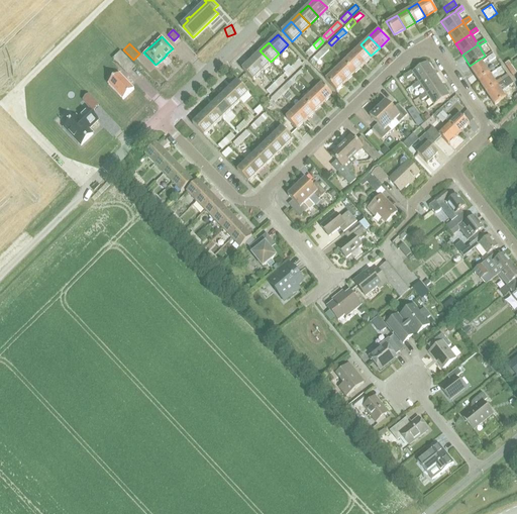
[(316,48),(313,44),(306,52),(309,56),(316,48)]
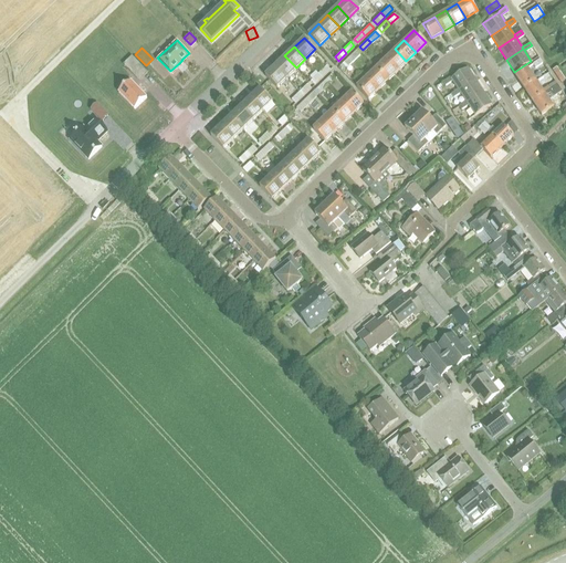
[(406,61),(395,49),(385,58),(397,70),(406,61)]
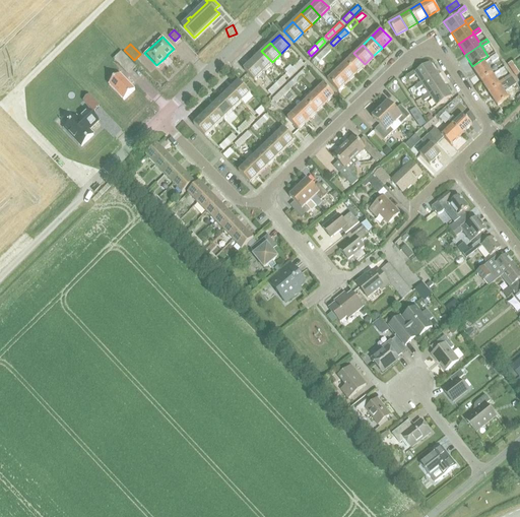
[(327,46),(320,53),(323,56),(330,49),(327,46)]
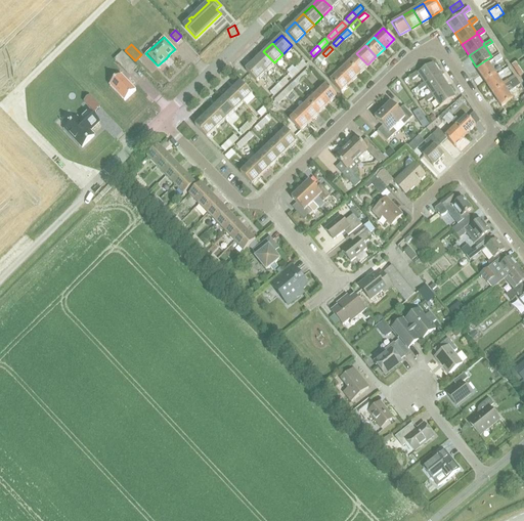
[(263,51),(255,60),(265,71),(274,62),(263,51)]
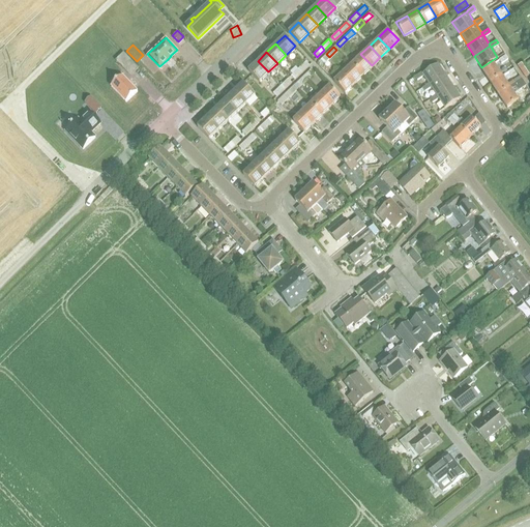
[(329,57),(326,54),(318,61),(322,64),(329,57)]
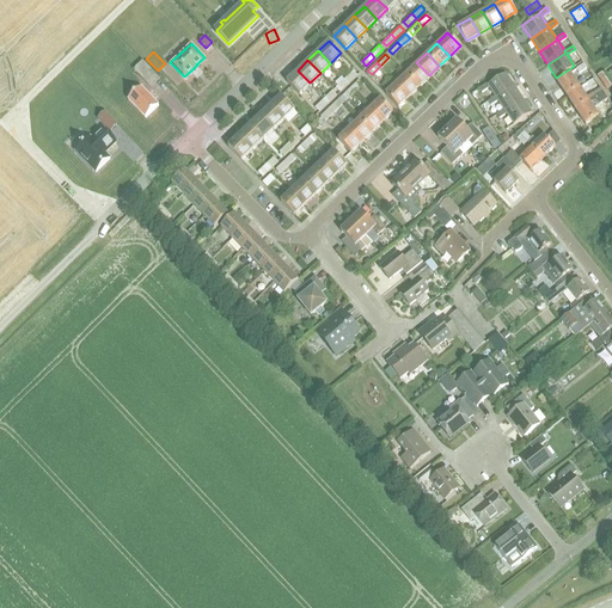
[(429,75),(416,62),(407,73),(418,85),(429,75)]
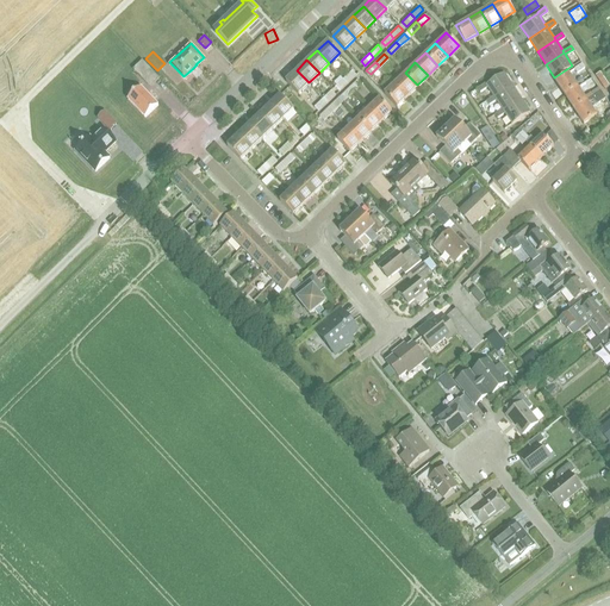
[(344,77),(348,81),(356,74),(353,69),(344,77)]
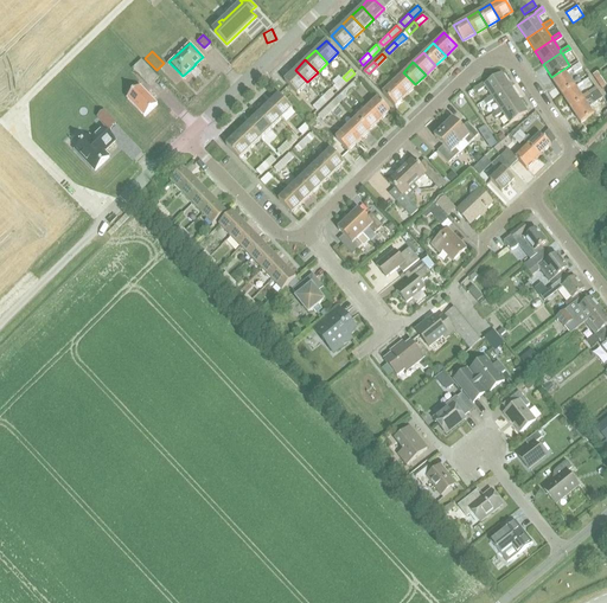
[(152,70),(145,77),(149,82),(157,75),(152,70)]
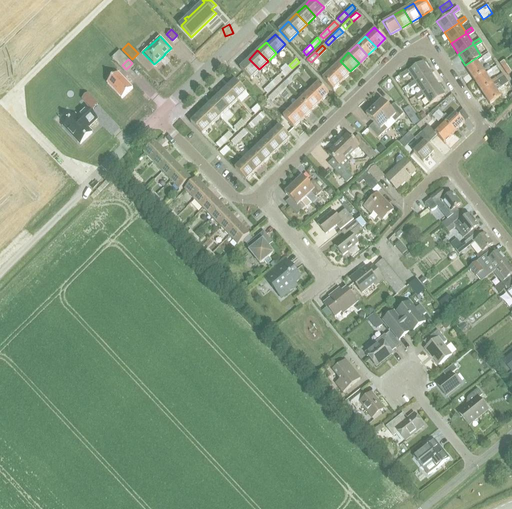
[(259,69),(249,59),(240,67),(250,78),(259,69)]
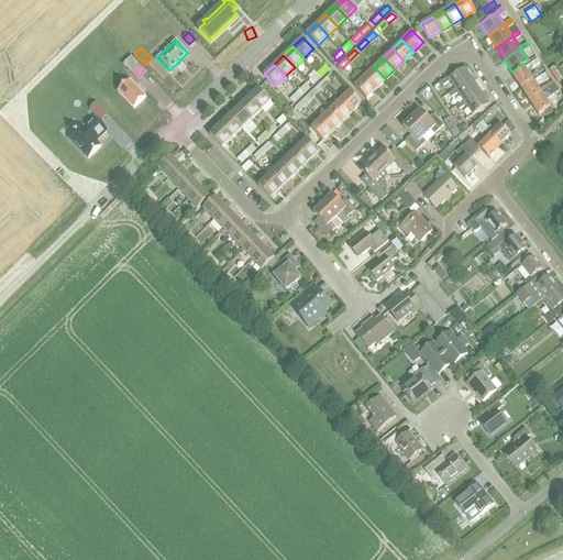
[(449,79),(454,88),(455,89),(472,78),(464,65),(448,76),(446,76),(440,80),(442,83),(449,79)]
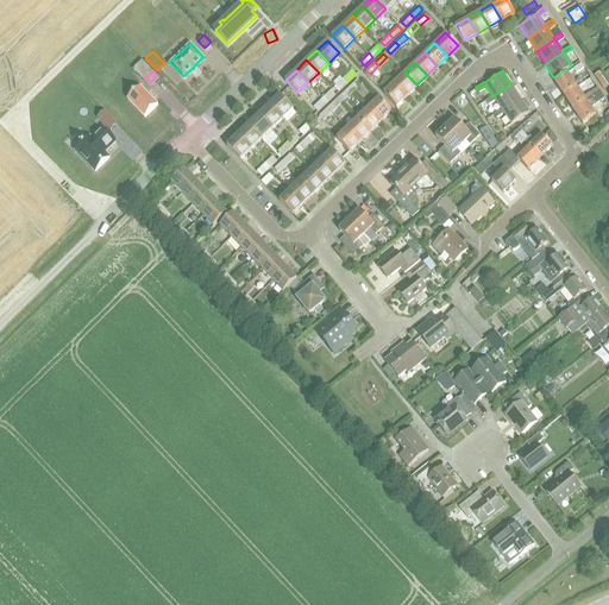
[(563,94),(576,86),(566,71),(553,80),(563,94)]
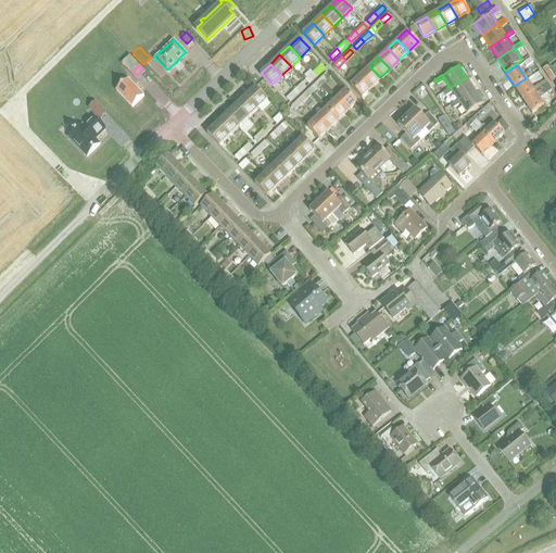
[(546,65),(542,67),(551,80),(555,78),(546,65)]
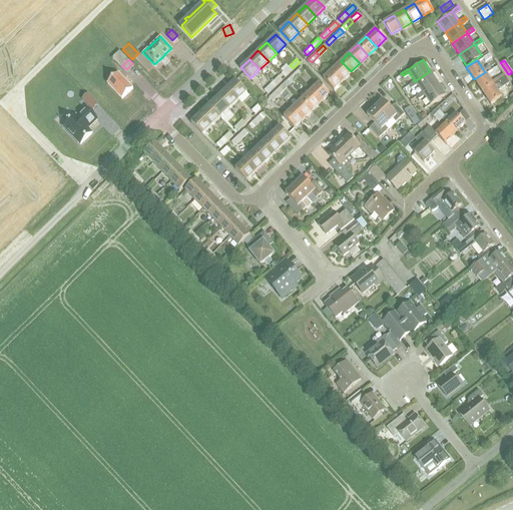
[(341,61),(332,69),(342,80),(351,71),(341,61)]
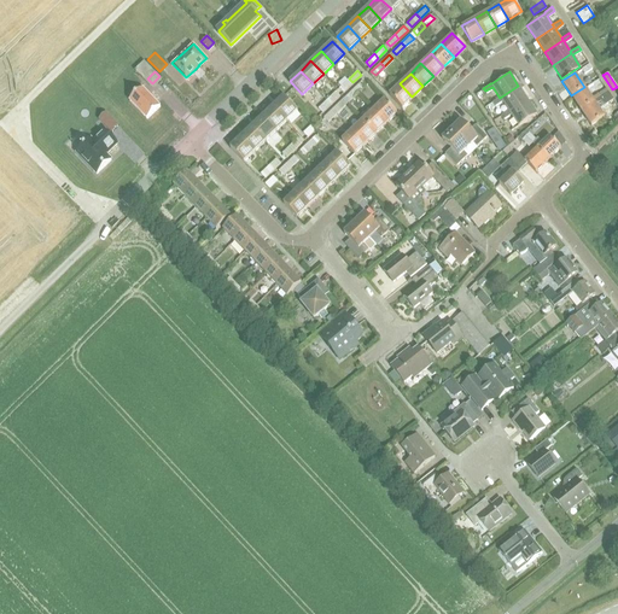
[(353,82),(349,79),(339,87),(344,91),(353,82)]
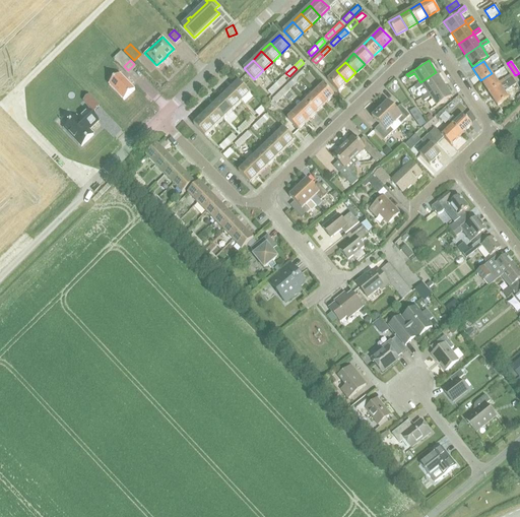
[(305,67),(298,73),(301,77),(308,70),(305,67)]
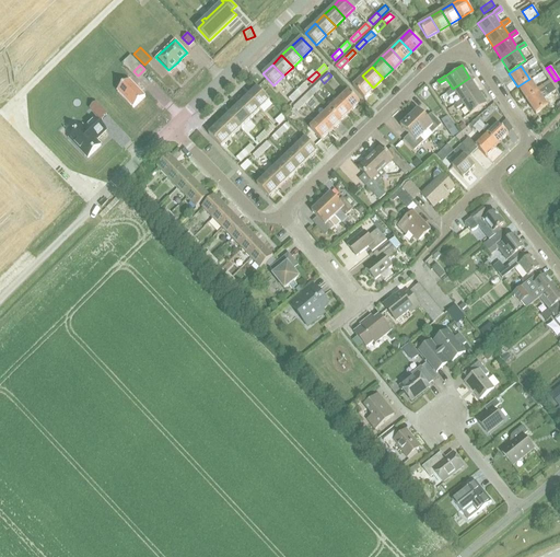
[(373,88),(362,76),(352,84),(363,96),(373,88)]
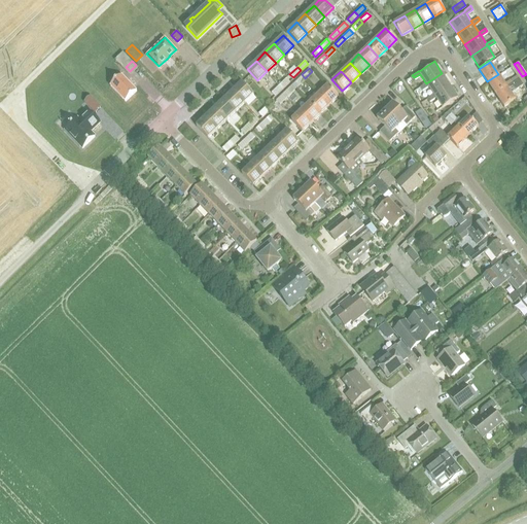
[(136,89),(121,73),(110,83),(126,100),(136,89)]
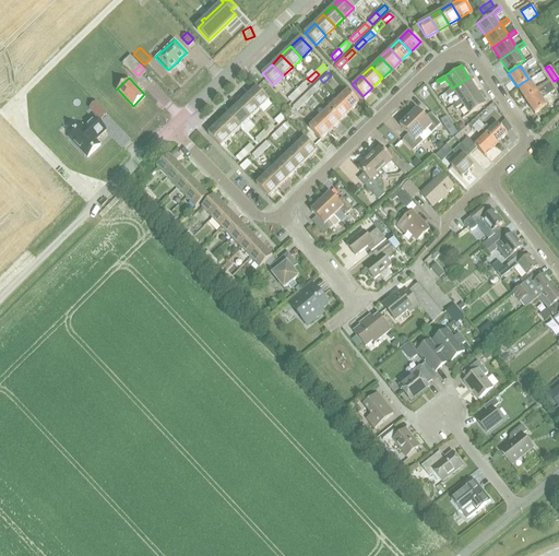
[(453,91),(460,99),(460,101),(477,90),(468,78),(452,89),(451,87),(445,91),(448,94),(453,91)]
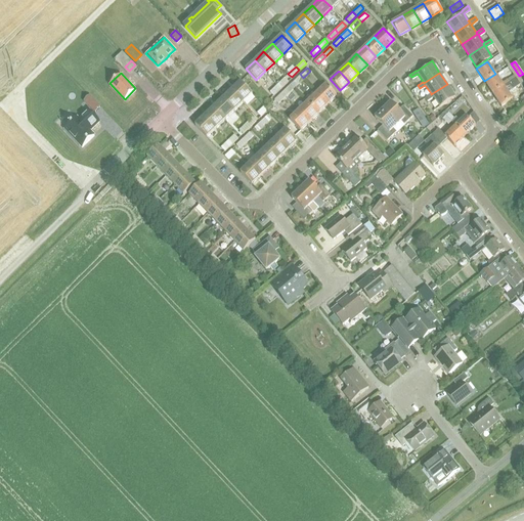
[(303,78),(300,74),(293,81),(296,84),(303,78)]
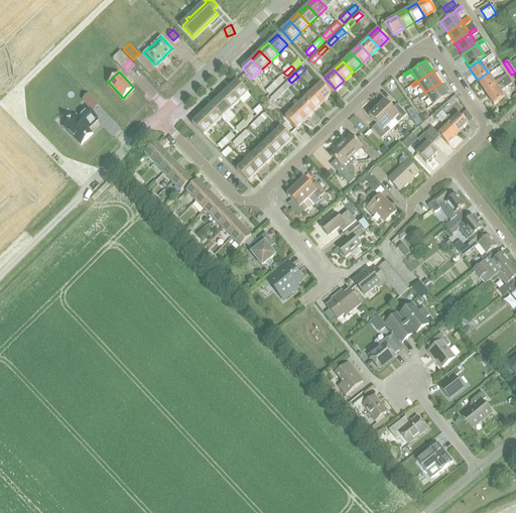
[(496,85),(488,73),(477,80),(485,92),(496,85)]
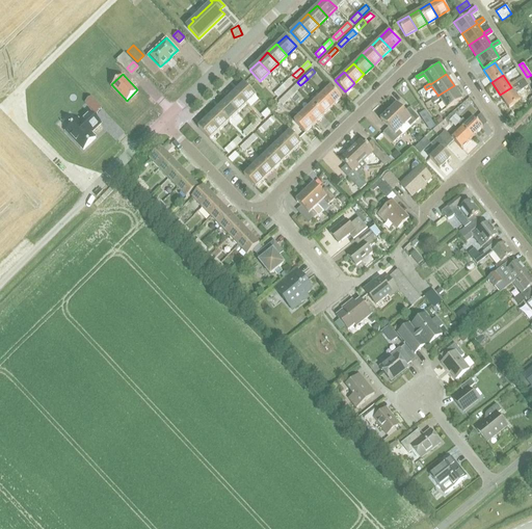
[(516,83),(523,79),(521,75),(513,80),(516,83)]
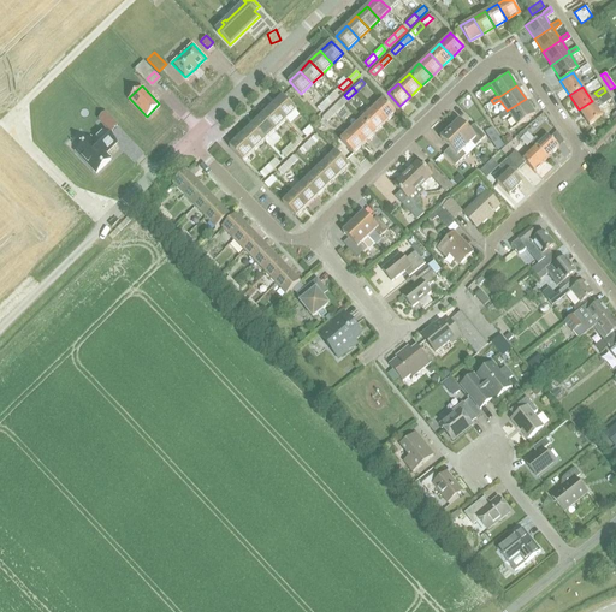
[(188,89),(182,95),(189,102),(195,96),(188,89)]
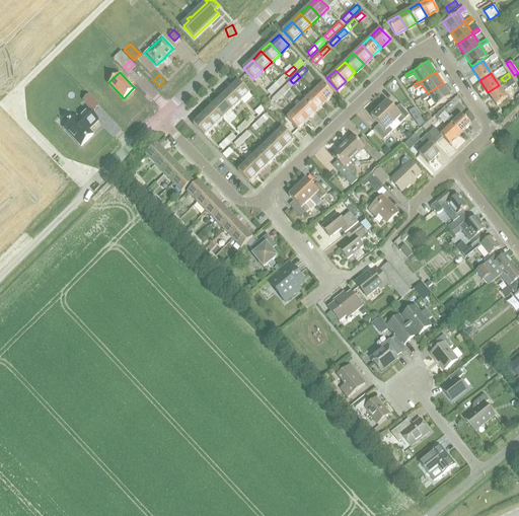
[(282,76),(275,83),(278,86),(286,79),(282,76)]
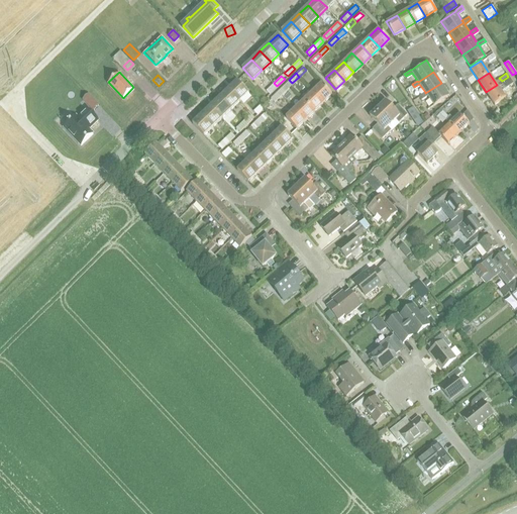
[(486,92),(494,104),(505,96),(501,90),(512,82),(508,77),(502,81),(497,85),(486,92)]
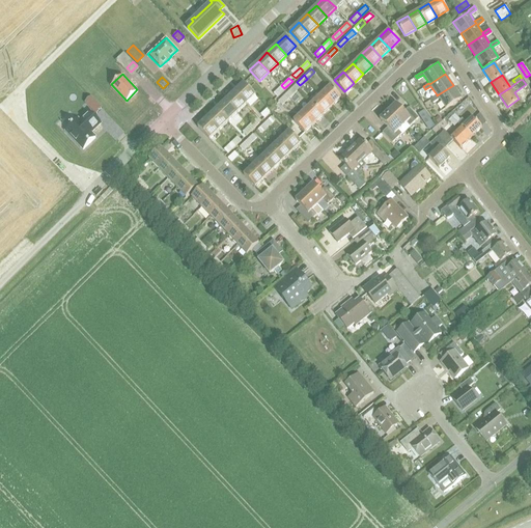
[(244,81),(234,90),(246,103),(255,93),(244,81)]
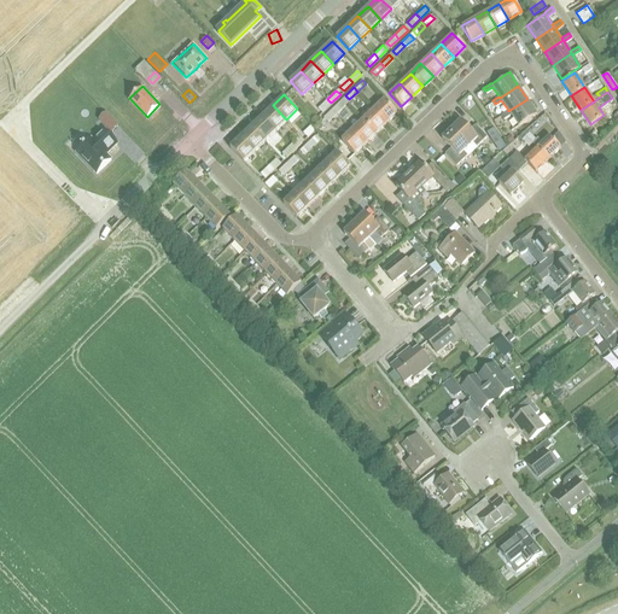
[(331,103),(327,99),(319,106),(322,111),(331,103)]
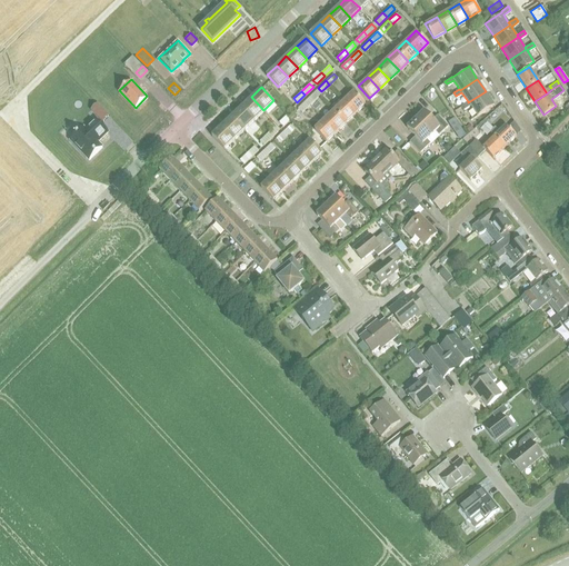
[(307,99),(310,103),(318,96),(315,91),(307,99)]
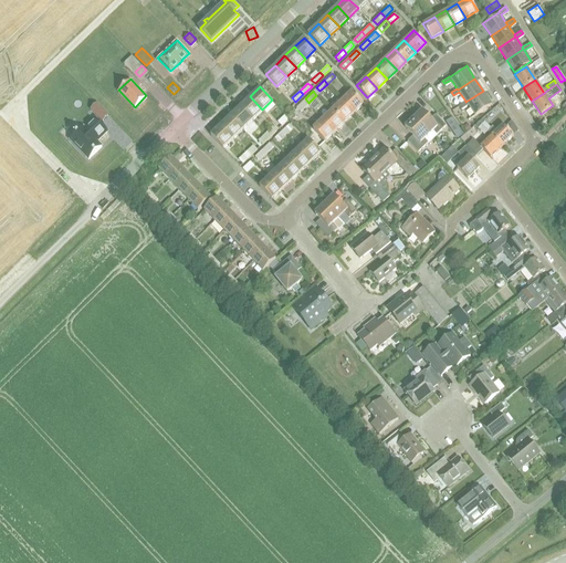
[(352,91),(342,100),(353,112),(363,103),(352,91)]
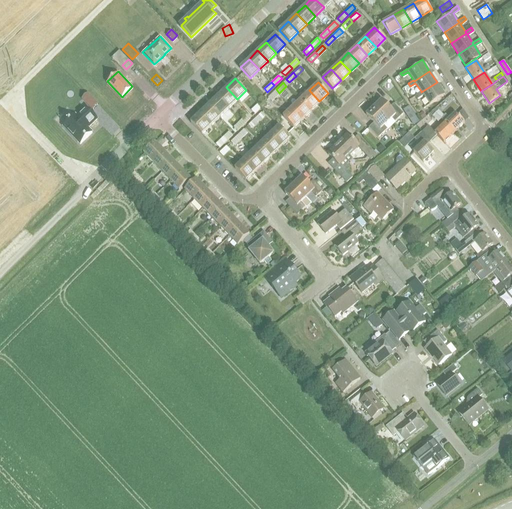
[(421,92),(421,91),(415,94),(417,97),(423,94),(429,103),(444,93),(437,82),(421,92)]
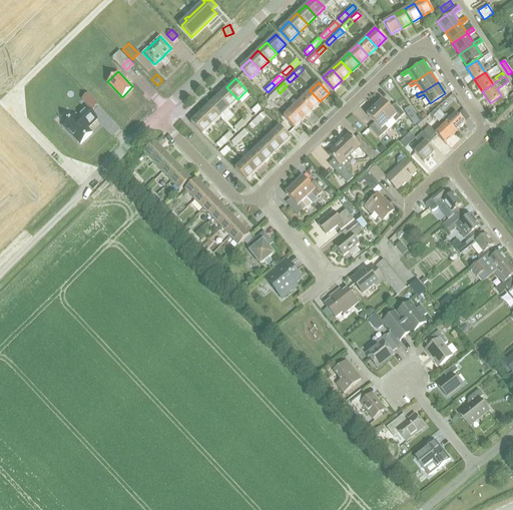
[(226,87),(217,95),(228,107),(237,99),(226,87)]
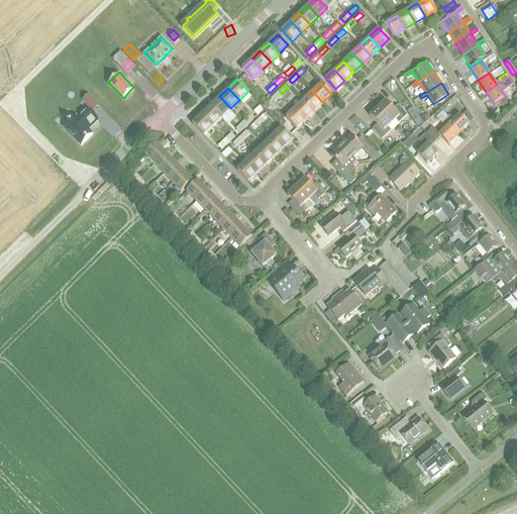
[(305,89),(301,94),(305,98),(303,99),(314,110),(322,102),(312,91),(309,94),(305,89)]
